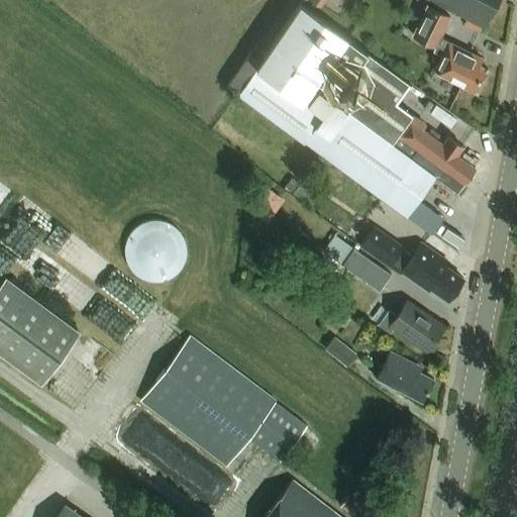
[(427,0),(484,28),(498,0),(427,0)]
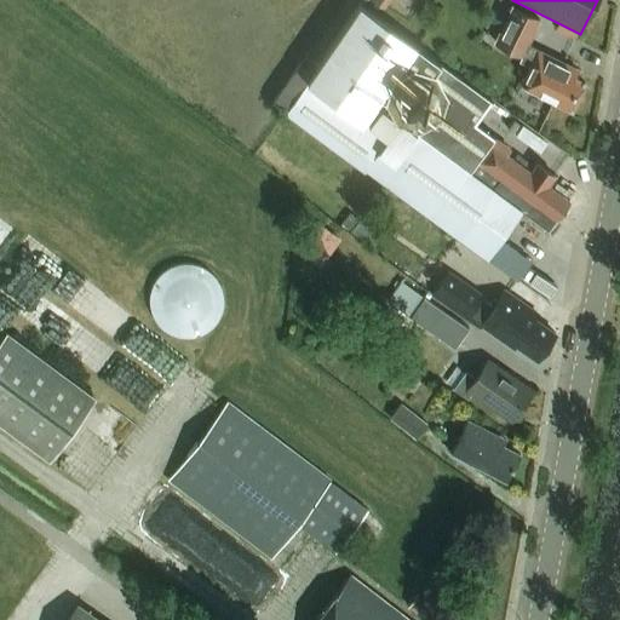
[(482,130),(471,121),(475,121),(492,99),(359,4),(310,74),(298,64),(271,102),(286,112),(283,115),(361,174),(366,168),(516,280),(524,268),(494,246),(529,199),(556,218),(558,216),(564,214),(568,210),(567,204),(569,201),(547,185),(555,177),(537,164),(530,172),(506,155),(511,149),(482,130)]
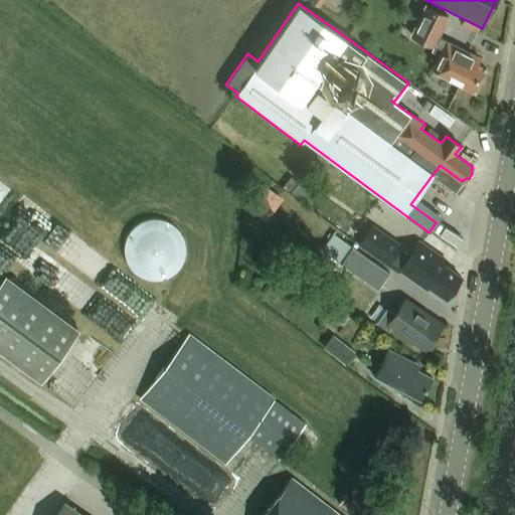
[(443,41),(437,38),(448,16),(426,6),(411,35),(433,46),(434,45),(440,48),(437,53),(440,55),(432,69),(475,91),(485,68),(475,63),(479,57),(443,40),(443,41)]
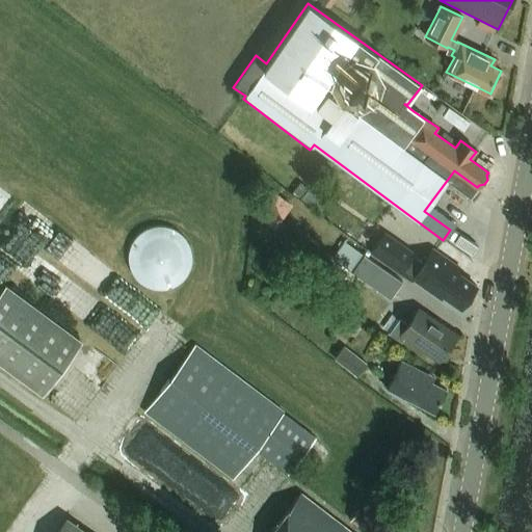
[(274,230),(292,206),(275,193),(258,218),(274,230)]
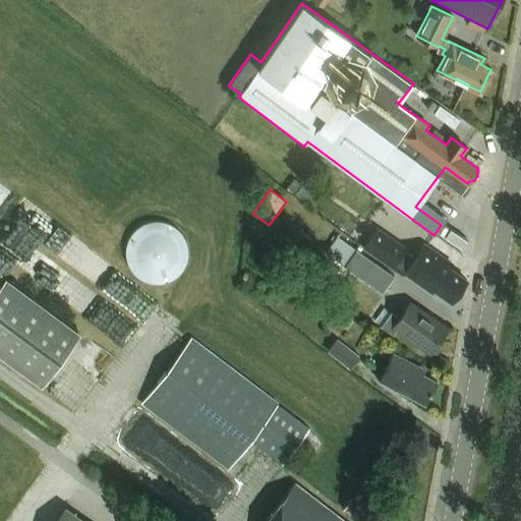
[(129,268),(132,273),(135,277),(140,280),(147,283),(156,285),(164,284),(171,281),(178,277),(182,272),(186,265),(187,256),(188,249),(186,243),(183,237),(181,233),(175,228),(170,224),(164,222),(157,221),(149,223),(141,225),(135,230),(130,235),(127,242),(125,249),(125,255),(127,263),(129,268)]
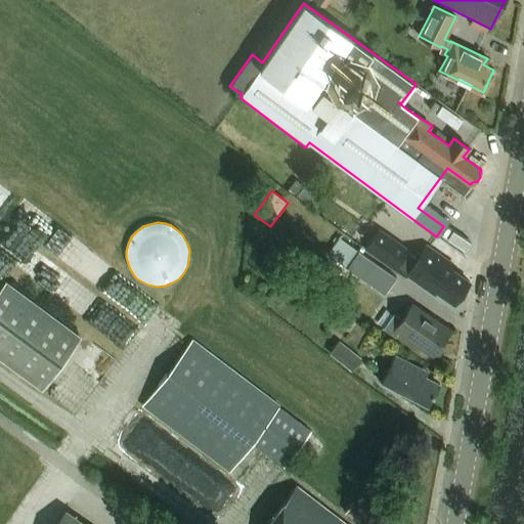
[(454,266),(426,246),(417,259),(406,252),(408,251),(378,229),(364,249),(406,277),(407,275),(434,294),(436,292),(453,304),(469,282),(451,270),(454,266)]
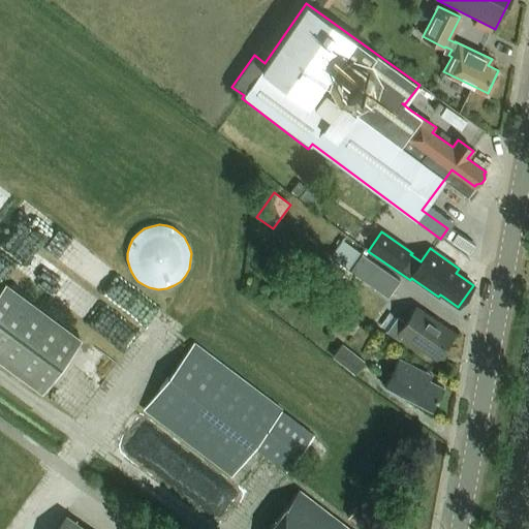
[(400,281),(362,254),(350,271),(387,298),(400,281)]
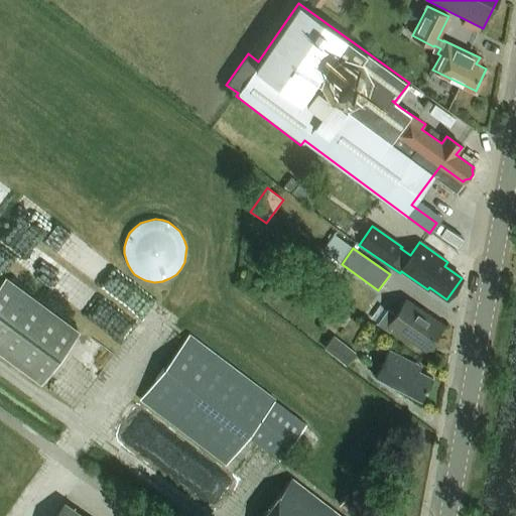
[(0,355),(41,386),(81,334),(5,278),(0,285),(0,355)]
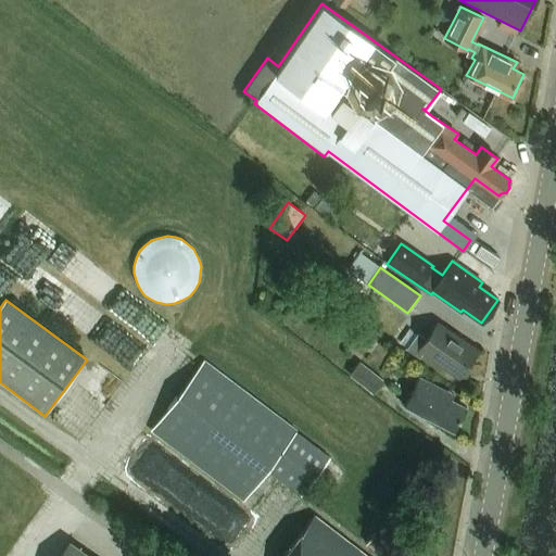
[(422,353),(458,377),(477,351),(438,324),(427,339),(418,333),(406,349),(419,357),(422,353)]
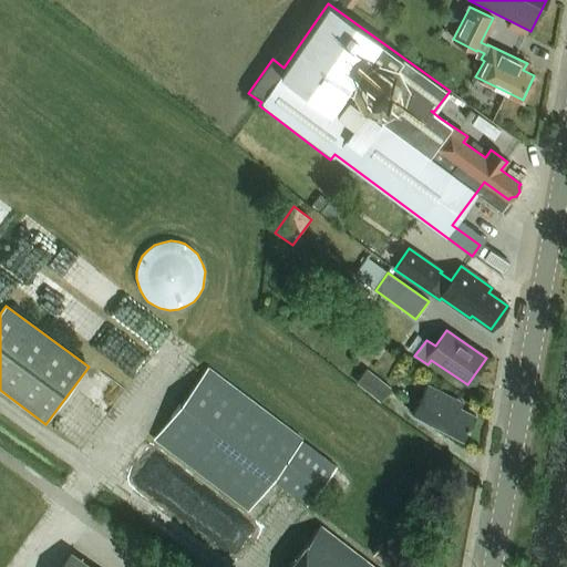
[(379,351),(384,343),(373,336),(366,347),(372,351),(379,351)]
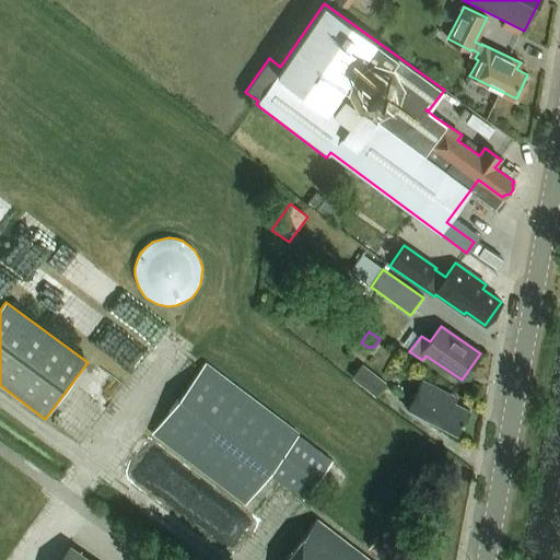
[(385,384),(369,371),(360,364),(350,376),(375,396),(385,384)]
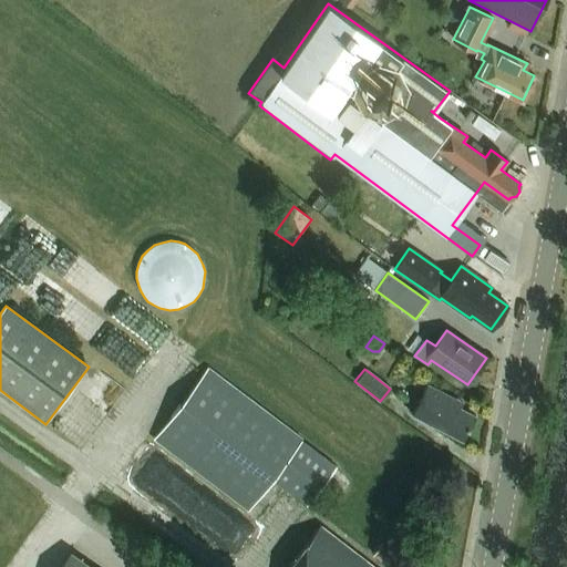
[(207,371),(156,437),(250,508),(272,480),(307,506),(336,467),(301,441),(301,442),(207,371)]
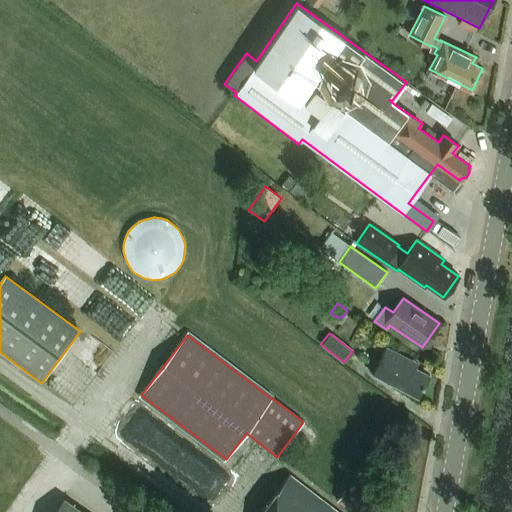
[(419,398),(430,376),(410,366),(412,361),(386,348),(372,374),(419,398)]
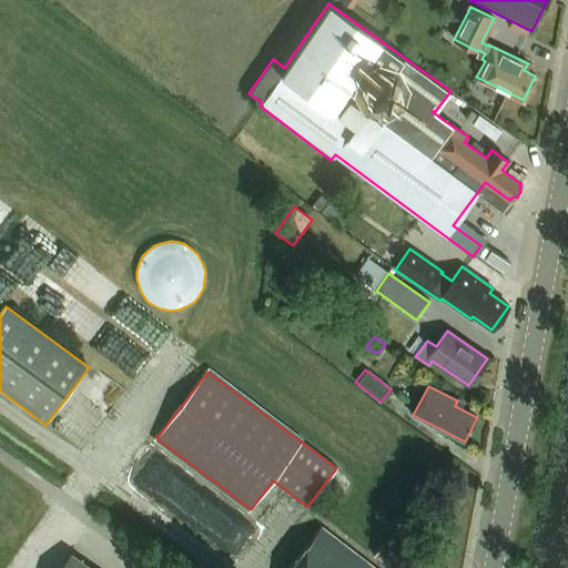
[(373,567),(321,527),(288,567),(373,567)]
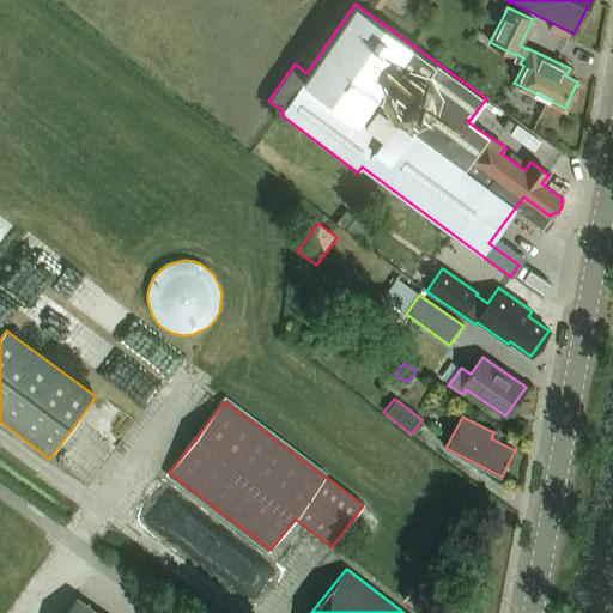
[(406,598),(425,612),(442,612),(444,611),(414,587),(406,598)]
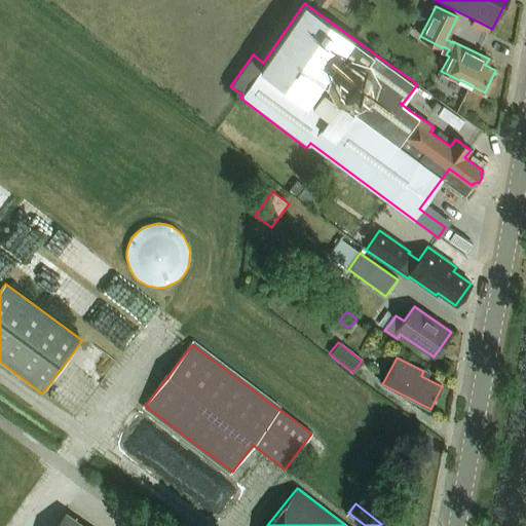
[(80,525),(61,513),(51,525),(80,525)]
